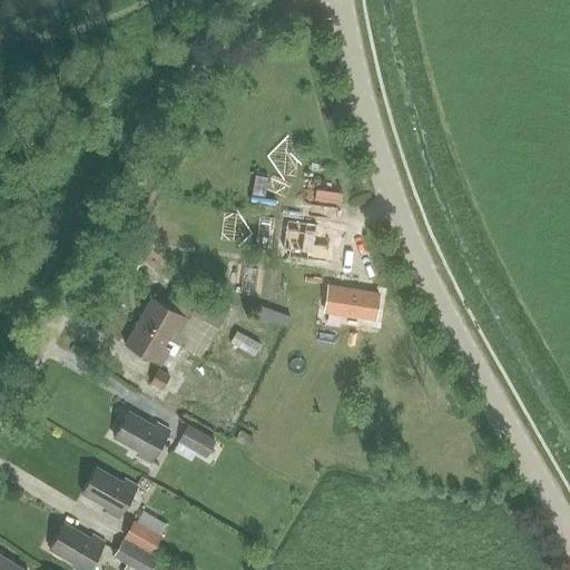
[(336,265),(342,229),(285,220),(281,249),(290,251),(288,258),(336,265)]
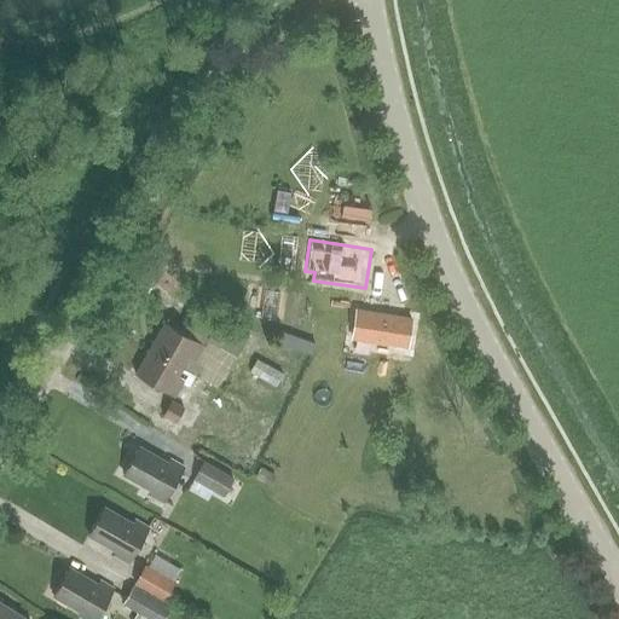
[(411,320),(356,312),(352,339),(406,347),(411,320)]
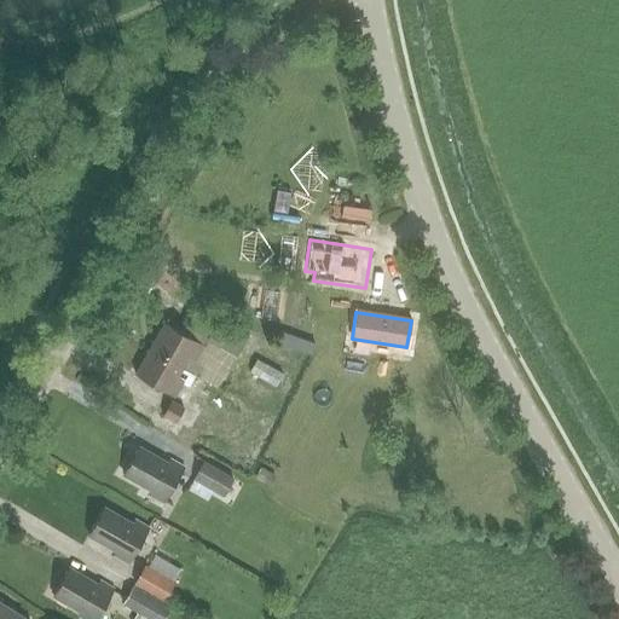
[(218,350),(233,325),(220,317),(204,341),(218,350)]
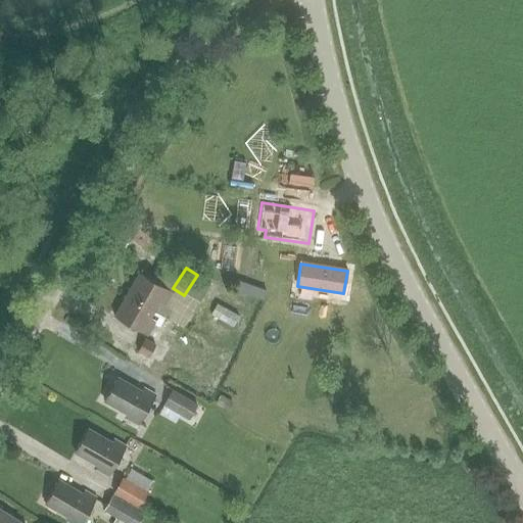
[(136,273),(124,295),(152,312),(157,303),(162,306),(170,292),(136,273)]
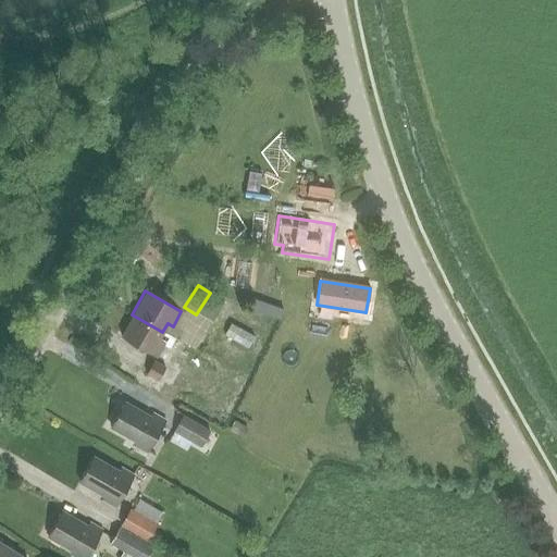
[(132,314),(119,337),(156,358),(162,345),(170,349),(175,339),(162,332),(132,314)]
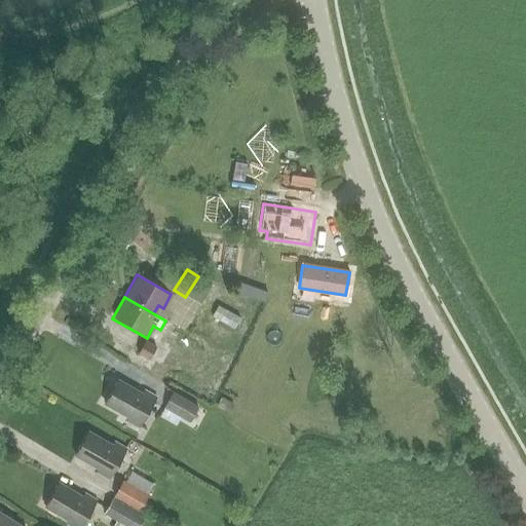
[(221,303),(215,314),(238,327),(245,314),(221,303)]
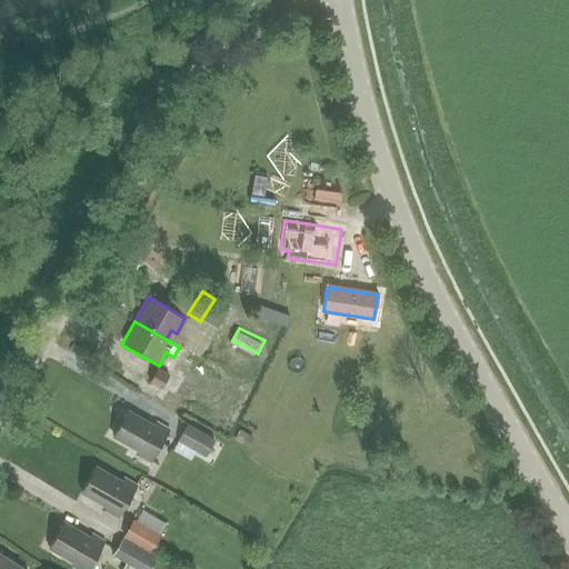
[(161,390),(169,376),(158,370),(150,383),(161,390)]
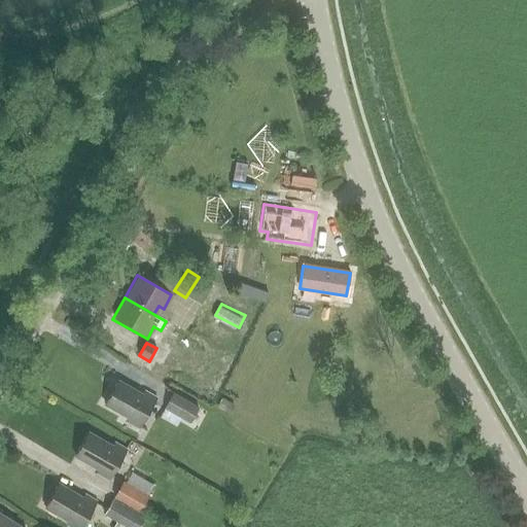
[(137,431),(154,400),(141,392),(138,397),(115,384),(103,407),(127,420),(125,424),(137,431)]
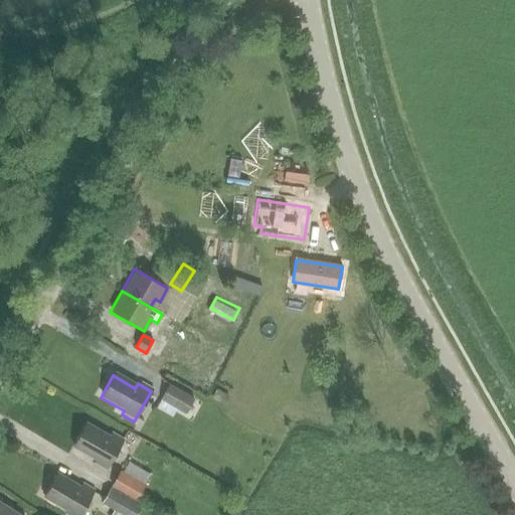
[(196,397),(171,383),(161,398),(162,399),(158,407),(174,416),(178,408),(187,413),(196,397)]
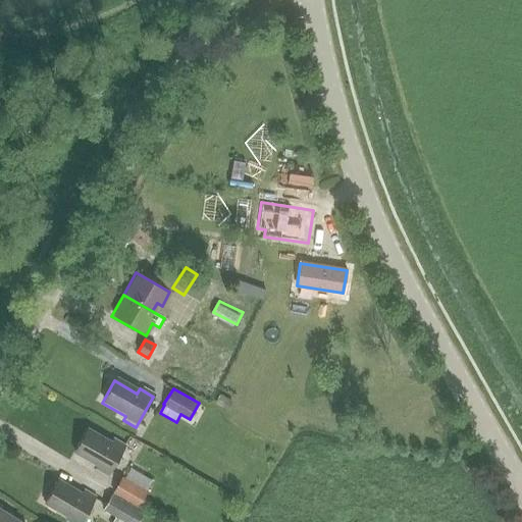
[(106,478),(123,448),(111,440),(109,445),(86,431),(72,454),(97,467),(95,471),(106,478)]
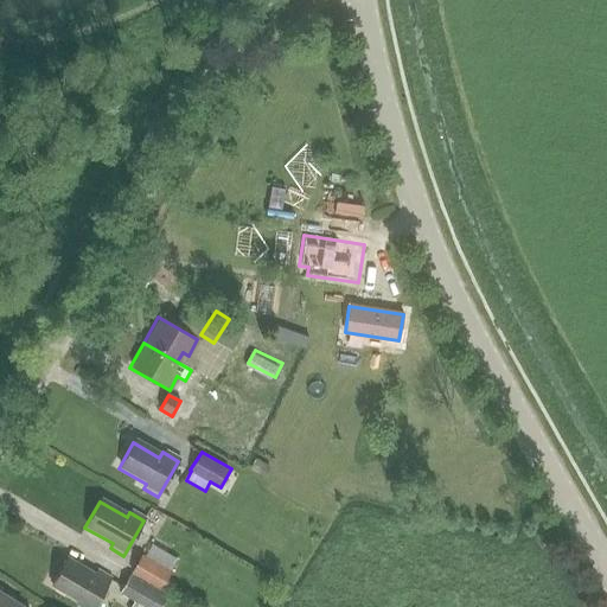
[(170,572),(141,555),(131,574),(159,590),(170,572)]
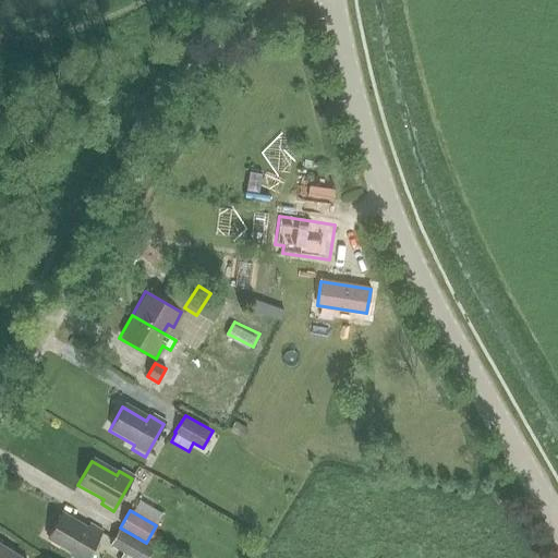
[(70,557),(85,557),(100,533),(88,526),(86,530),(61,514),(47,538),(72,554),(70,557)]
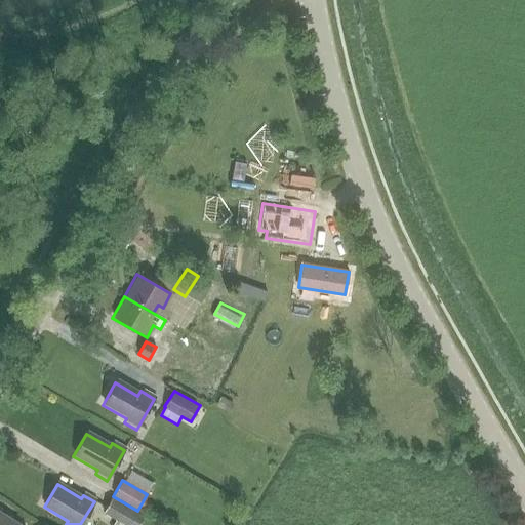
[(138,524),(145,516),(112,497),(103,514),(115,521),(113,524),(138,524)]
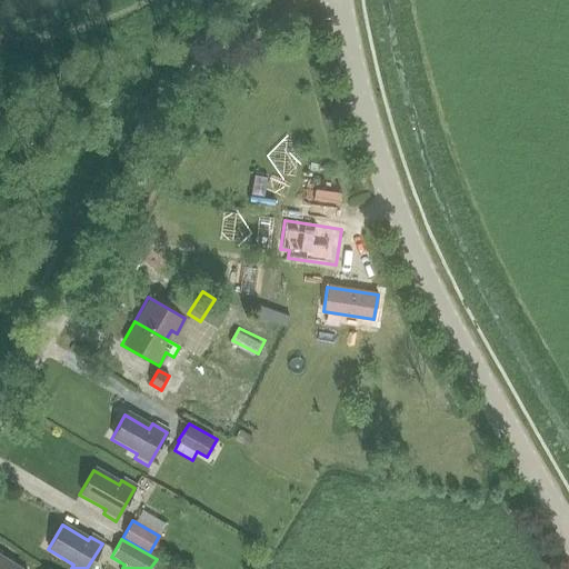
[(17,568),(0,558),(0,568),(17,568)]
